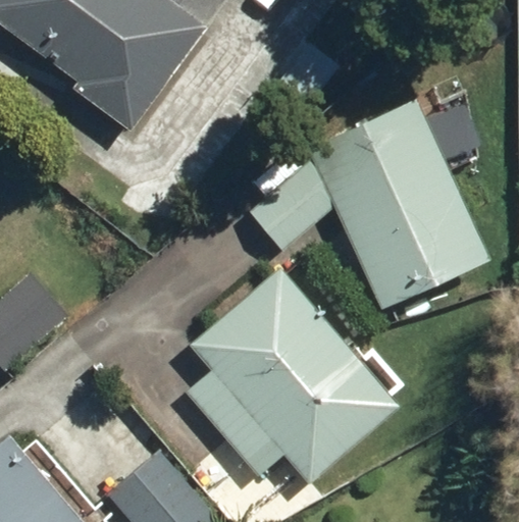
[(72,88),(128,131),(208,29),(171,0),(0,0),(0,22),(78,83),(72,88)]
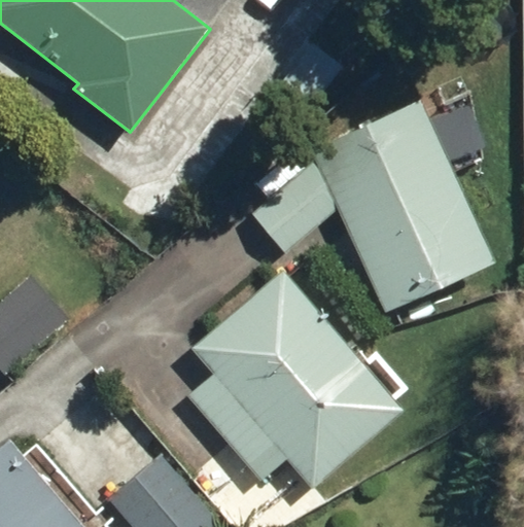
[(493,262),(417,102),(310,152),(313,161),(252,213),(284,252),(337,210),(385,313),(493,262)]
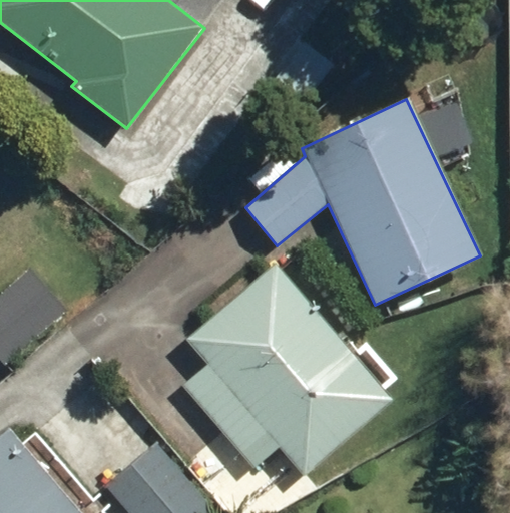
[(392,400),(277,266),(187,341),(207,364),(182,385),(253,468),(278,447),(303,476),(392,400)]
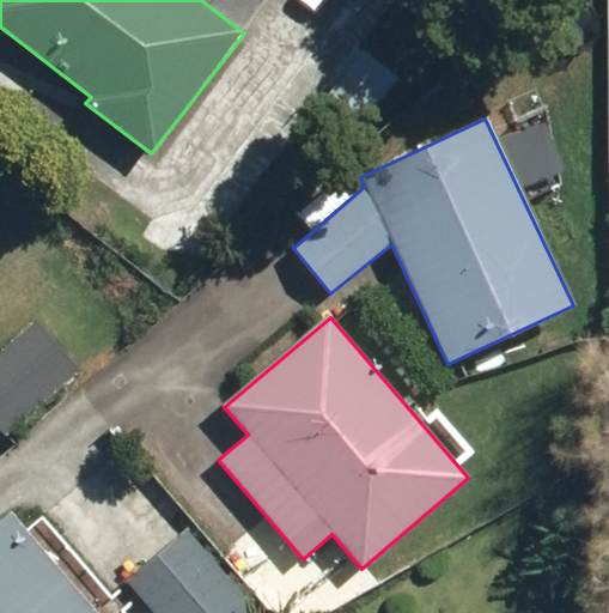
[(0,350),(0,428),(6,435),(81,370),(36,319),(0,350)]
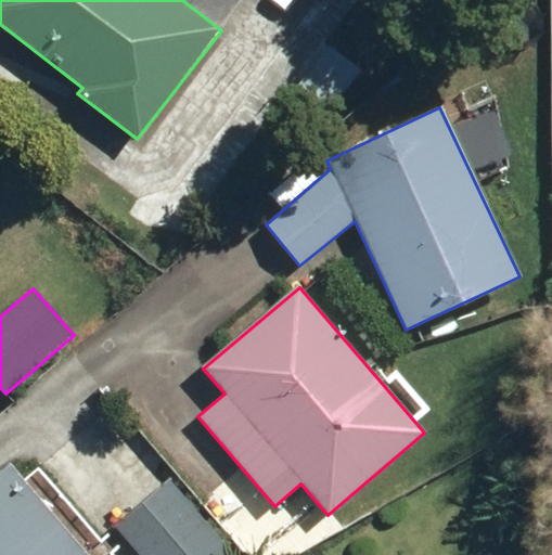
[(88,554),(9,462),(0,469),(0,554),(88,554)]
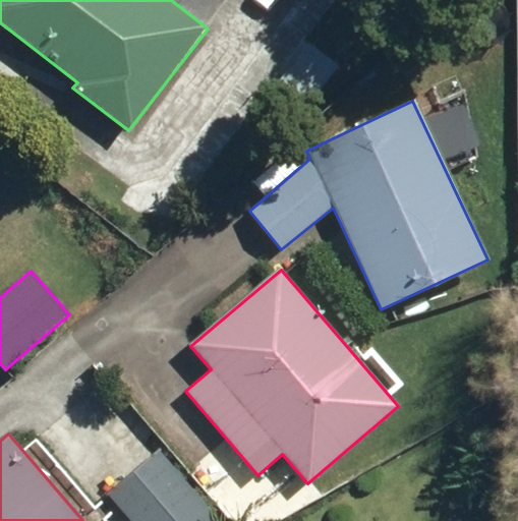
[(161,451),(110,495),(132,520),(217,520),(219,519),(161,451)]
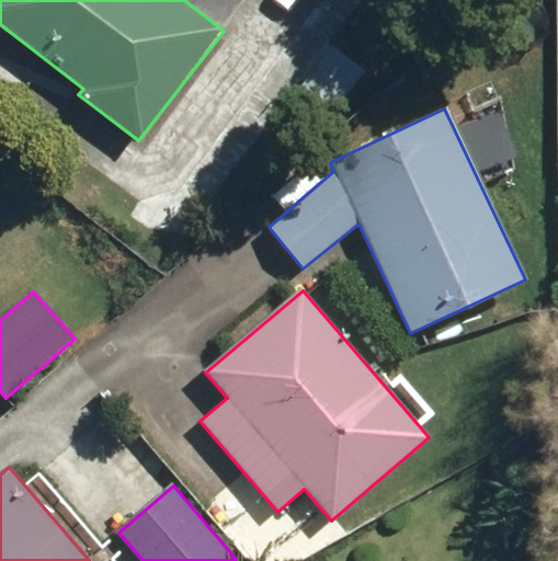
All buildings are outlined.
